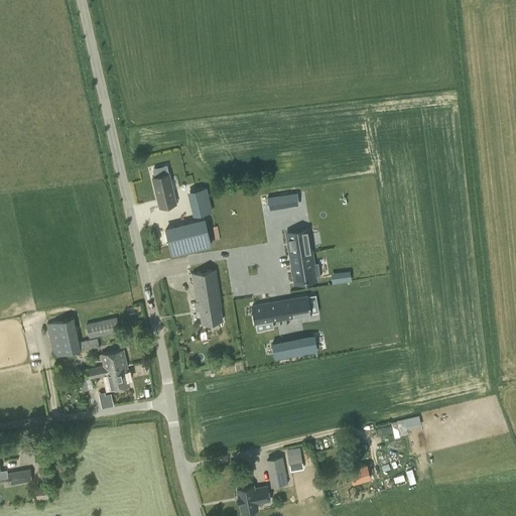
[(175,203),(168,173),(152,177),(160,207),(175,203)]
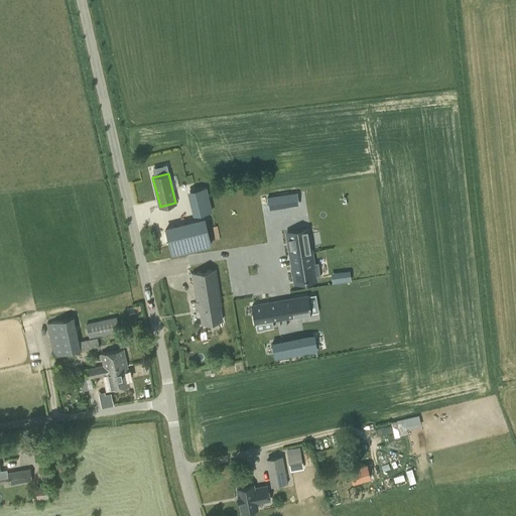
[(205,187),(189,191),(196,215),(211,211),(205,187)]
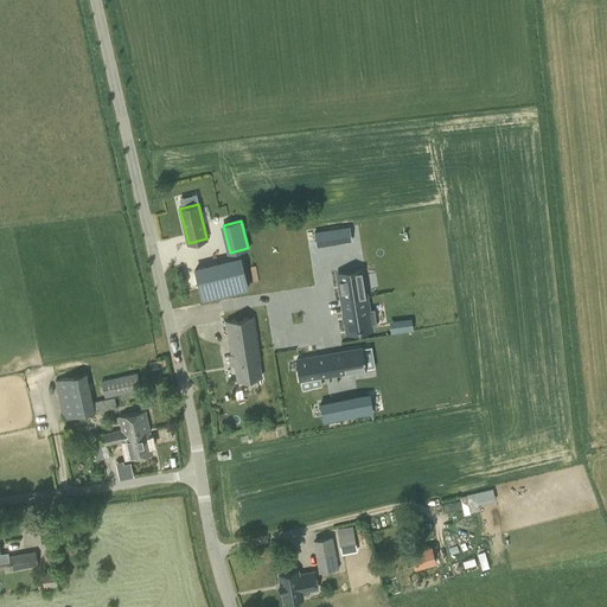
[(349,227),(314,232),(317,246),(351,241),(349,227)]
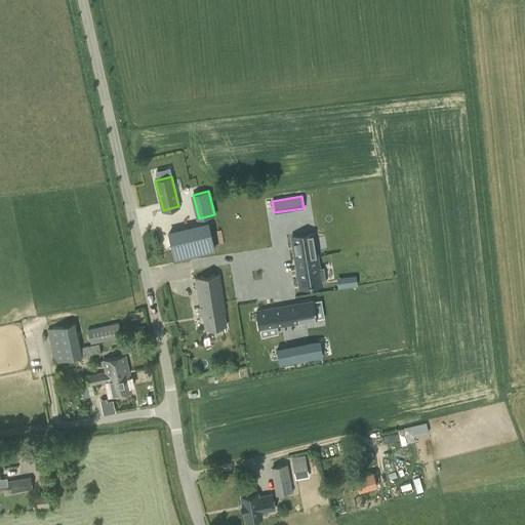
[(200,226),(160,235),(167,260),(206,250),(200,226)]
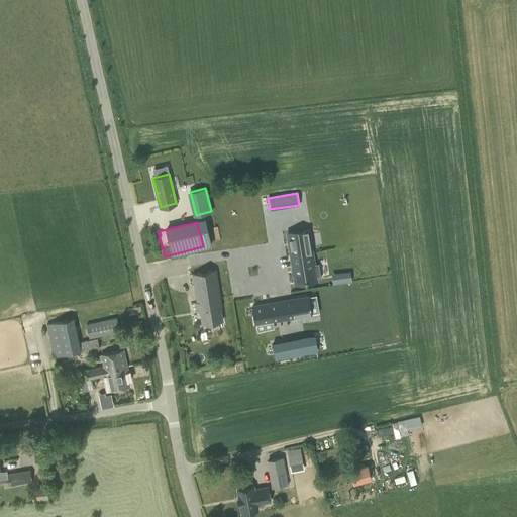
[(307,231),(287,234),(290,257),(310,253),(307,231)]
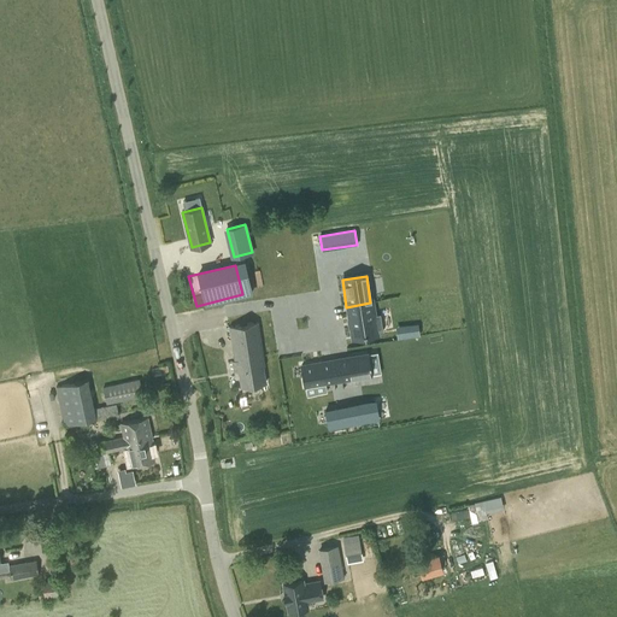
[(370,303),(346,307),(351,336),(381,331),(378,315),(372,316),(370,303)]
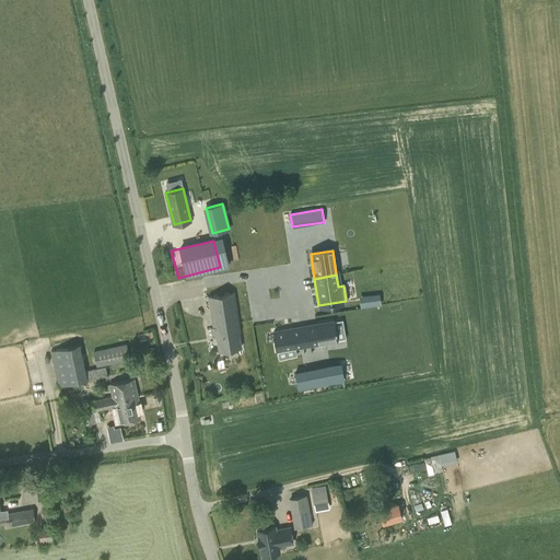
[(234,292),(208,296),(212,327),(211,327),(212,337),(217,337),(219,351),(241,348),(238,333),(241,333),(234,292)]
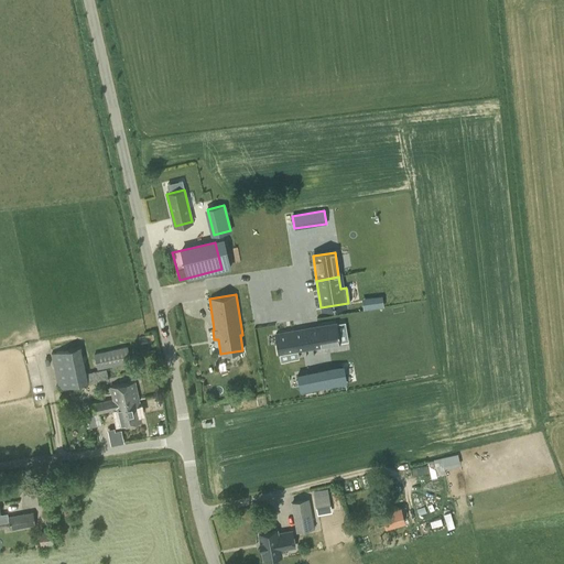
[(359,317),(348,318),(349,328),(360,327),(359,317)]
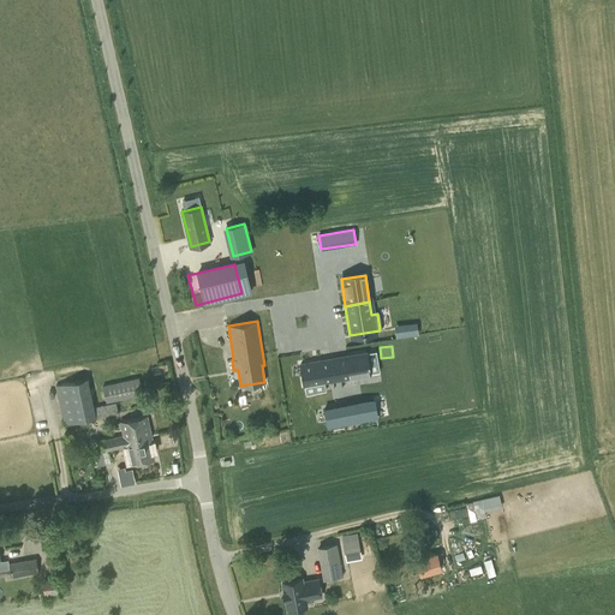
[(369,352),(339,357),(342,378),(372,374),(369,352)]
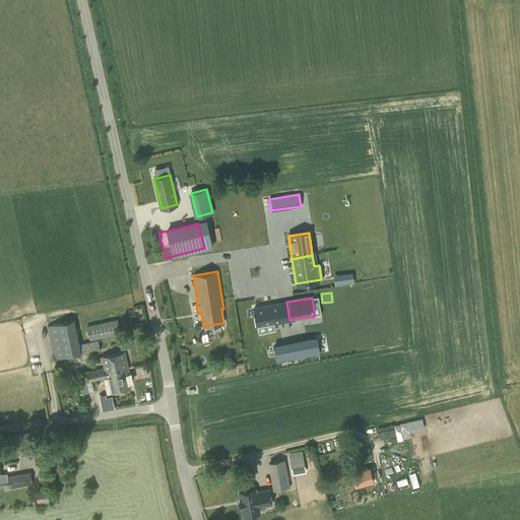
[(280,303),(255,308),(258,325),(283,321),(280,303)]
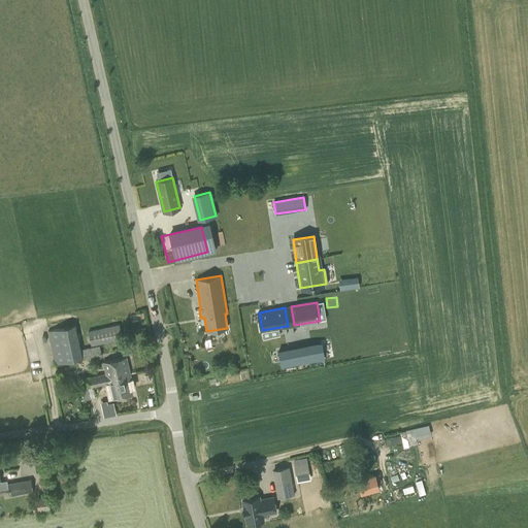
[(55,363),(80,358),(81,360),(102,356),(99,345),(80,350),(75,325),(47,331),(55,363)]
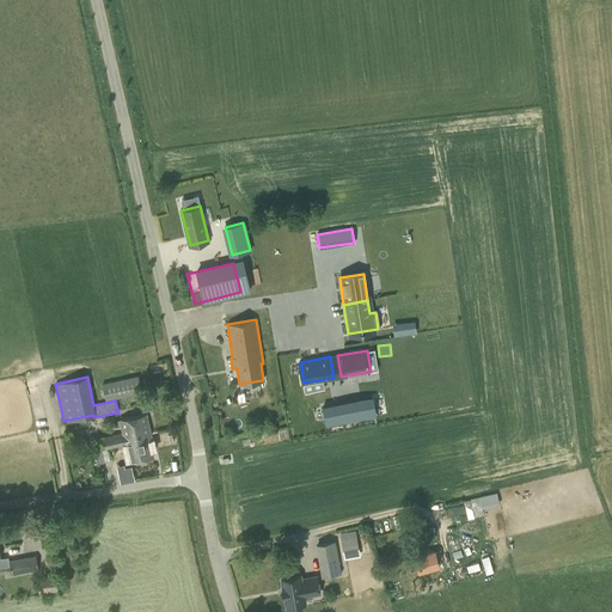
[(141,393),(138,377),(102,384),(105,401),(141,393)]
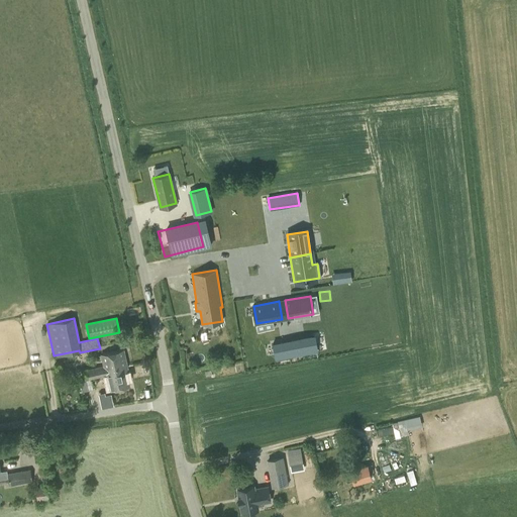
[(314,336),(297,339),(300,354),(317,351),(316,347),(314,336)]
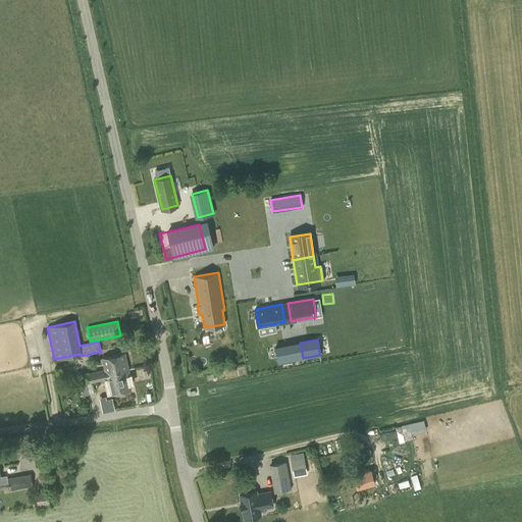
[(283,346),(275,348),(277,359),(278,363),(286,361),(283,346)]
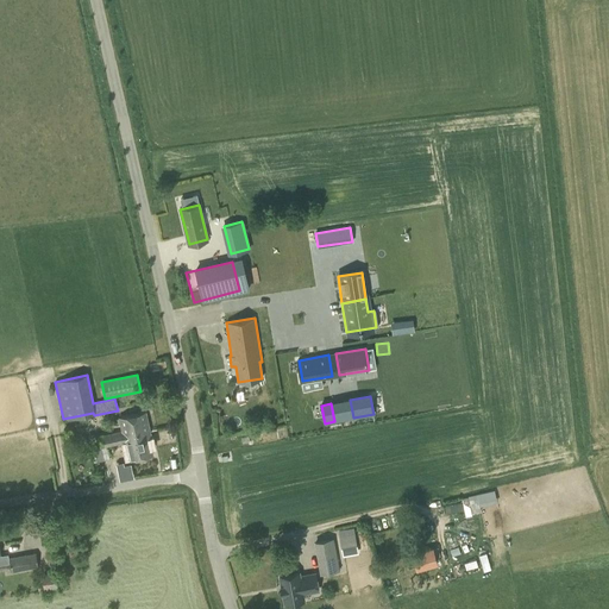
[(151,437),(145,412),(119,418),(121,432),(99,437),(101,447),(126,441),(130,459),(152,453),(149,438),(151,437)]
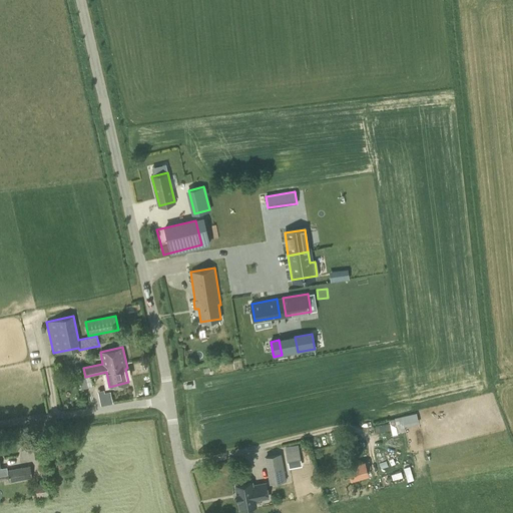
[(406,430),(405,425),(419,422),(417,412),(389,418),(393,433),(406,430)]
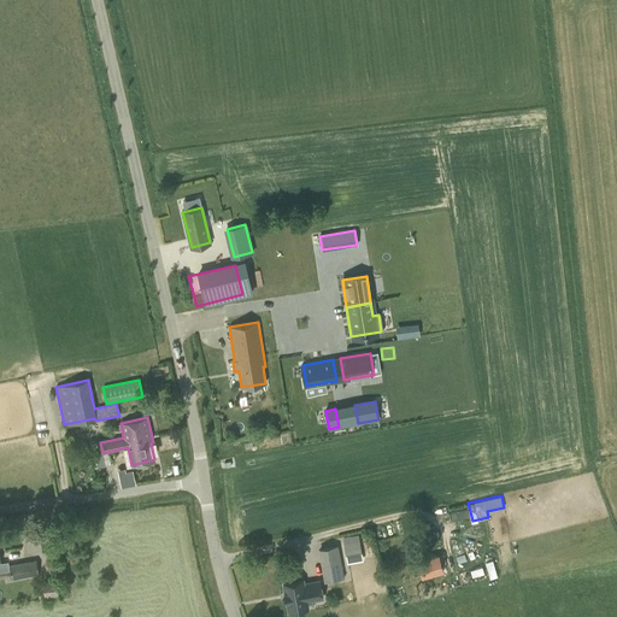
[(359,541),(344,544),(346,558),(362,554),(359,541)]
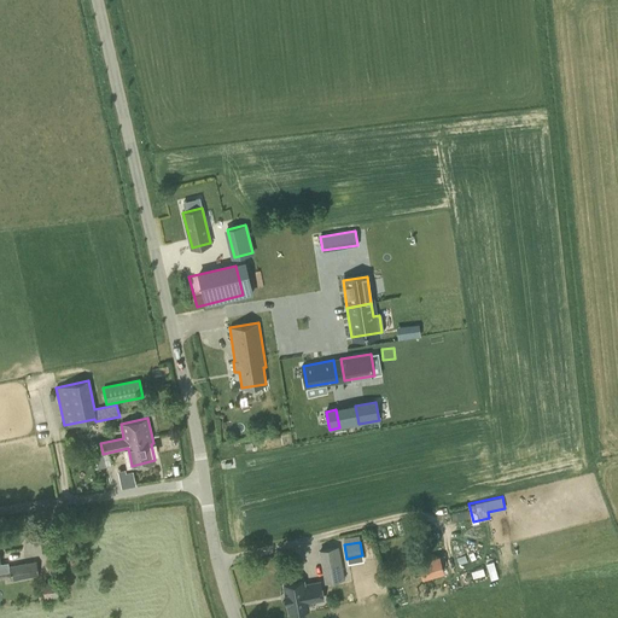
[(344,579),(338,546),(319,549),(325,583),(344,579)]
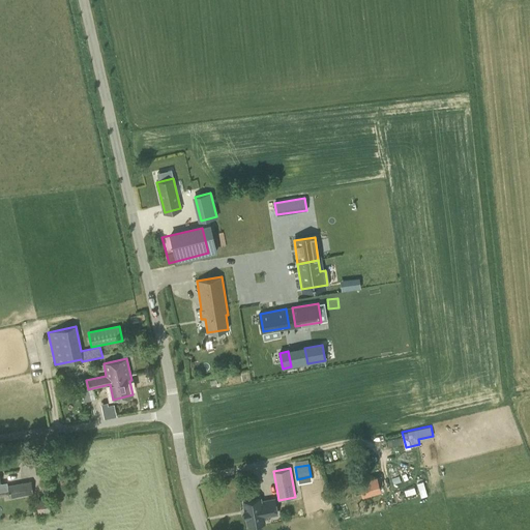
[(376,477),(358,481),(362,495),(379,491),(376,477)]
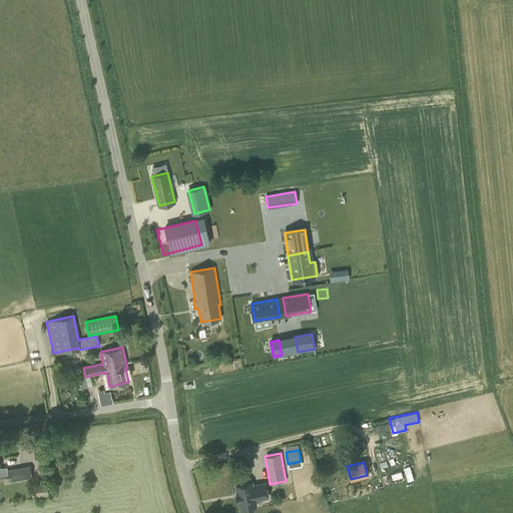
[(9,481),(32,477),(30,465),(7,469),(9,481)]
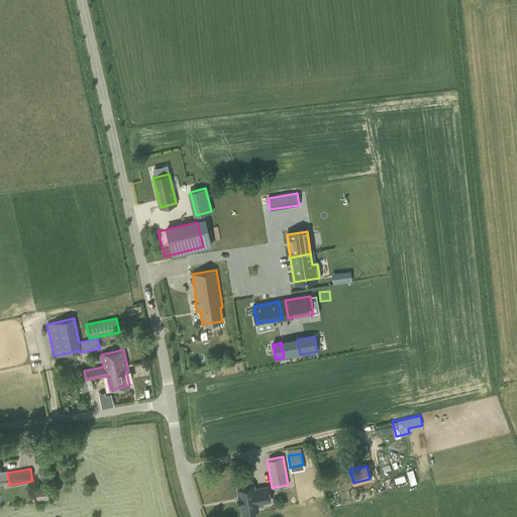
[(407,470),(411,484),(417,482),(414,469),(407,470)]
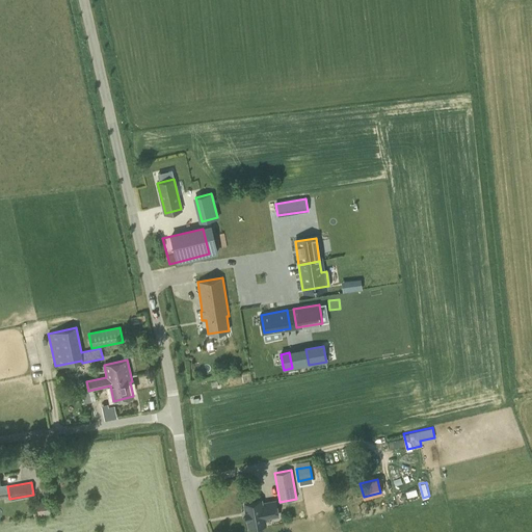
[(244,503),(245,511),(244,511),(245,517),(246,517),(248,527),(265,524),(264,517),(277,515),(274,501),(261,503),(261,500),(244,503)]
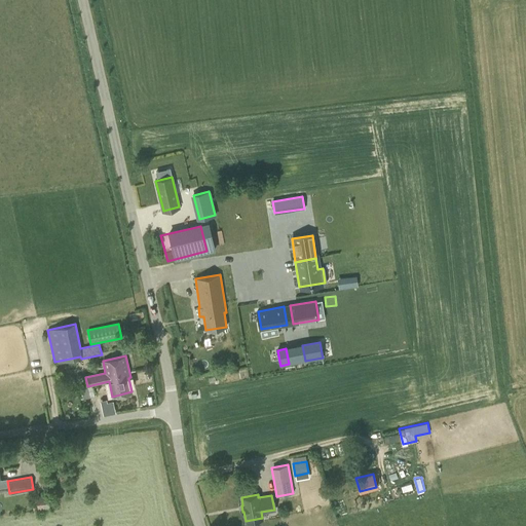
[(48,497),(37,498),(38,510),(38,511),(49,510),(49,508),(48,497)]
